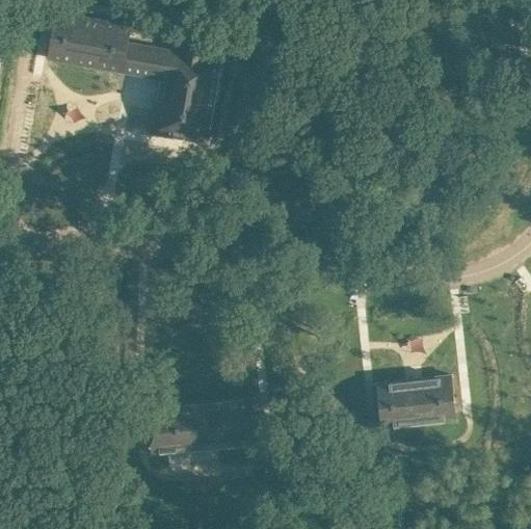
[(55,15),(50,40),(47,60),(159,80),(149,134),(207,144),(221,61),(198,58),(198,56),(187,54),(186,56),(127,45),(130,28),(55,15)]
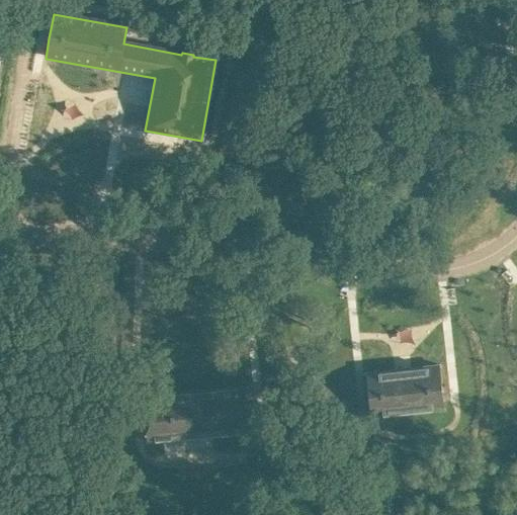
[(438,366),(402,370),(408,423),(444,419),(438,366)]
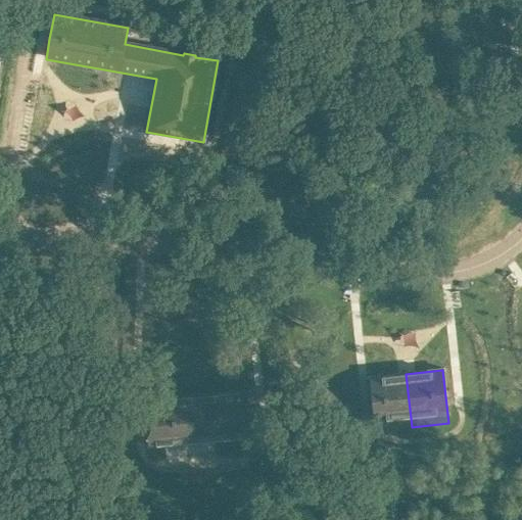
[(412,427),(406,374),(369,378),(375,431),(412,427)]
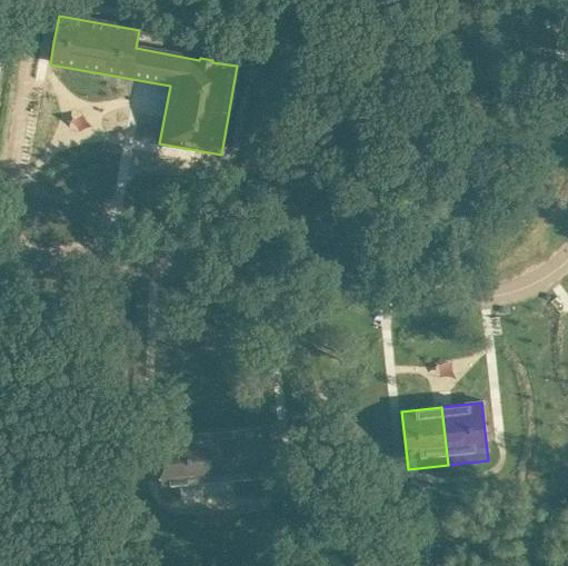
[(268,426),(211,432),(217,482),(273,476),(268,426)]
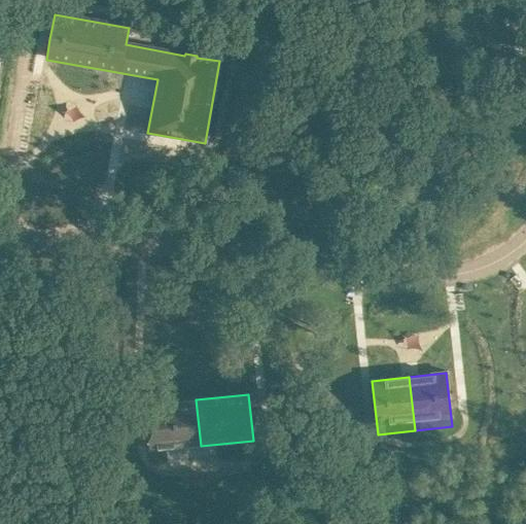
[(196,399),(144,405),(148,451),(201,446),(196,399)]
